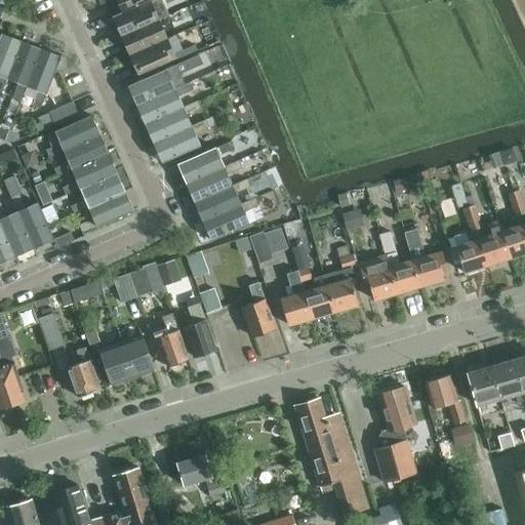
[(159,19),(168,14),(161,0),(154,0),(151,1),(151,0),(122,13),(122,11),(114,15),(113,13),(96,21),(99,28),(115,21),(120,33),(121,36),(159,19)]
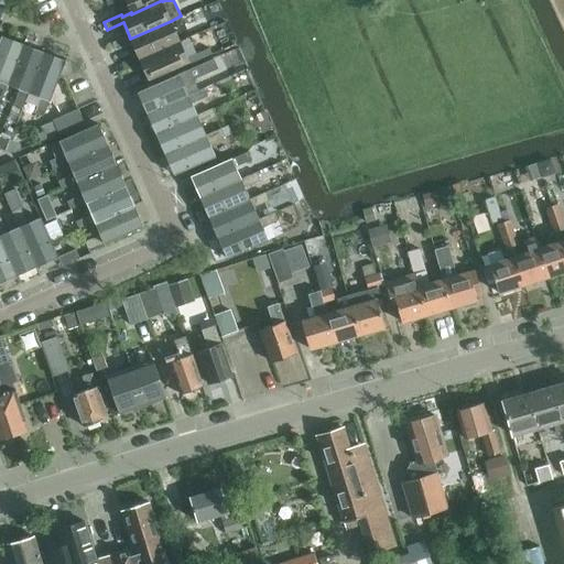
[(165,0),(106,0),(108,4),(119,0),(125,0),(131,12),(131,14),(162,0),(162,1),(165,0)]
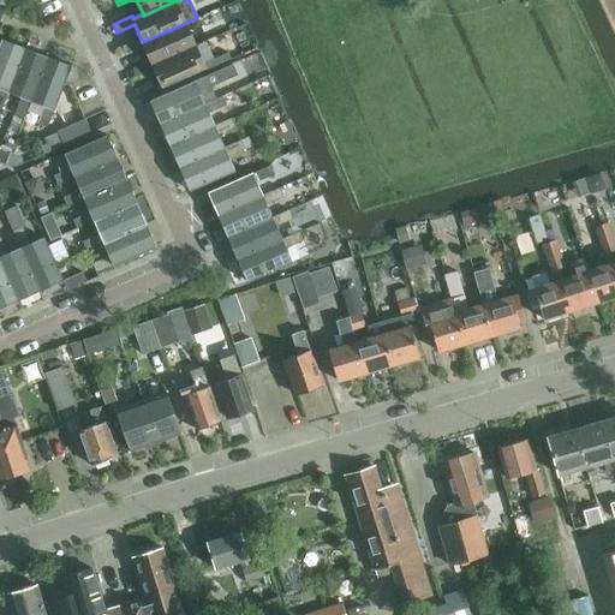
[(144,46),(150,60),(153,64),(196,45),(186,23),(142,42),(141,39),(123,46),(126,54),(144,46)]
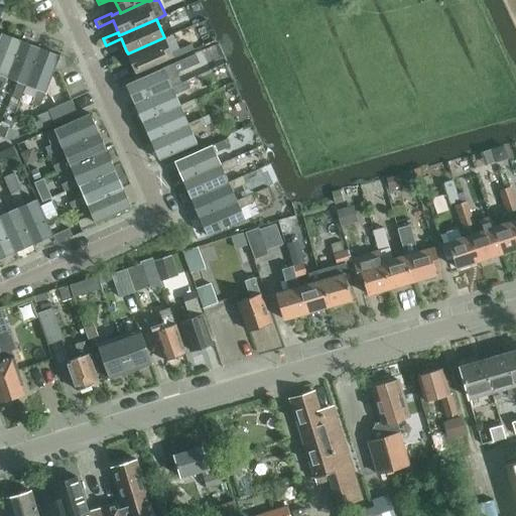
[(0,91),(1,92),(7,77),(21,40),(1,32),(0,34),(0,91)]
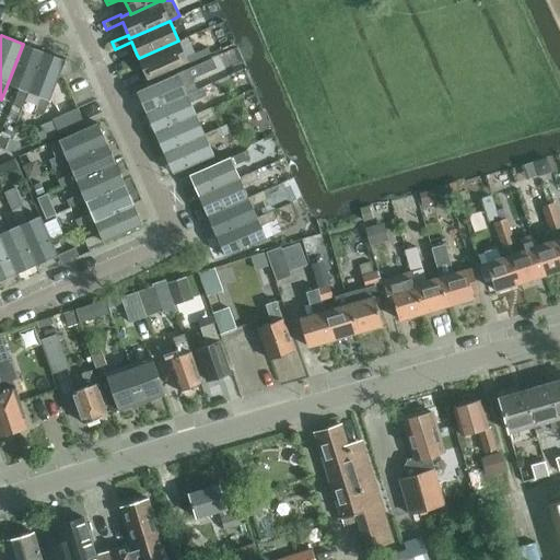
[(139,58),(137,55),(120,62),(124,69),(140,62),(148,79),(187,61),(178,41),(139,58)]
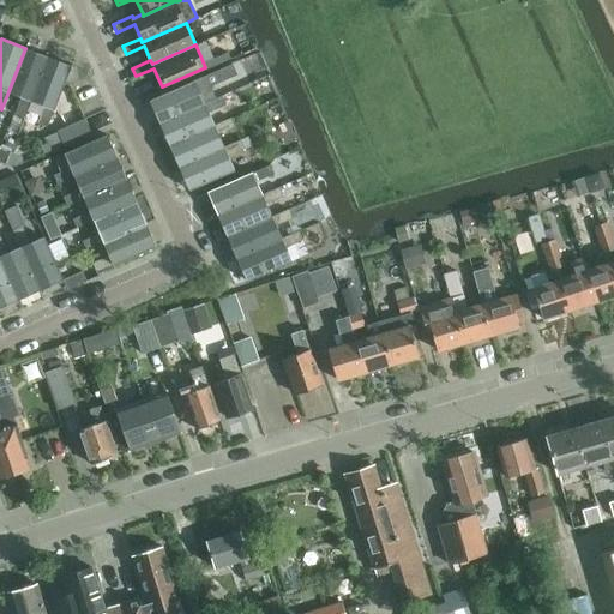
[(24,118),(31,100),(47,56),(25,48),(8,91),(22,96),(14,114),(24,118)]
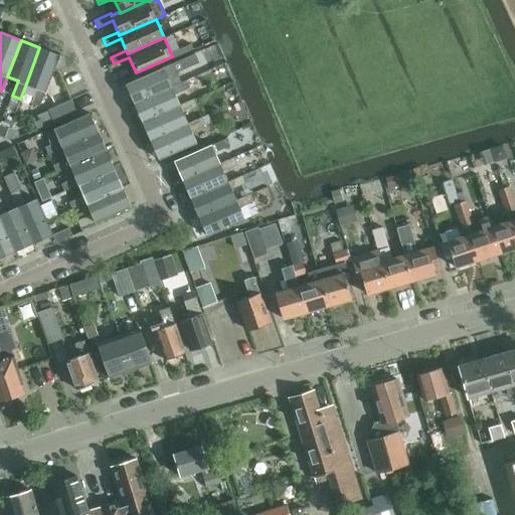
[(39,47),(26,83),(37,89),(31,103),(39,106),(44,92),(45,92),(59,55),(39,47)]
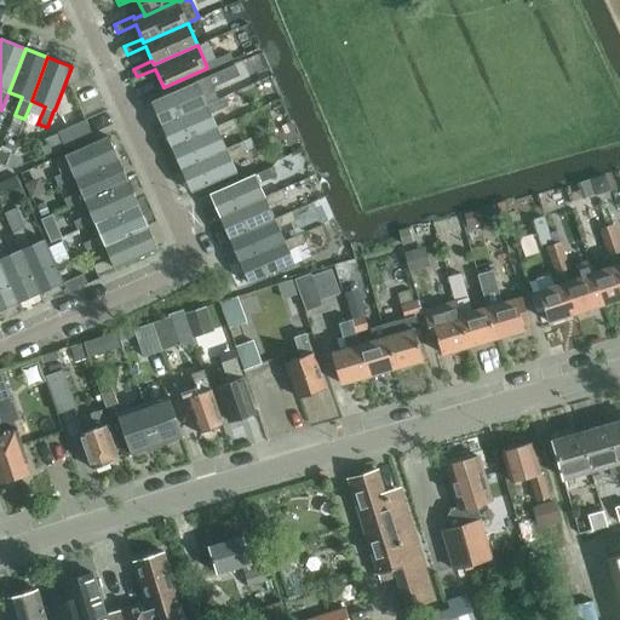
[(151,101),(161,124),(218,99),(213,87),(240,75),(235,64),(196,82),(196,81),(151,101)]
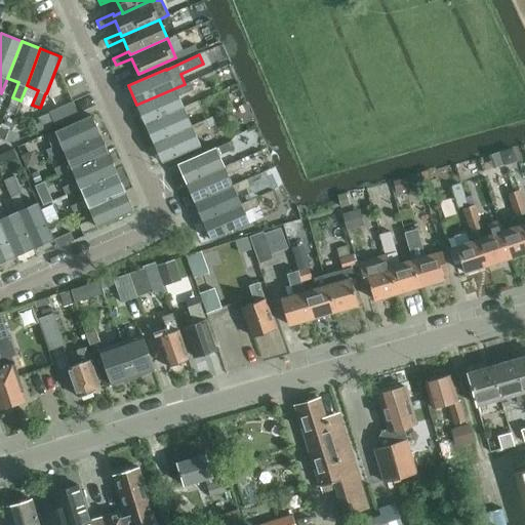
[(136,105),(145,123),(183,107),(177,95),(193,89),(189,82),(185,84),(136,105)]
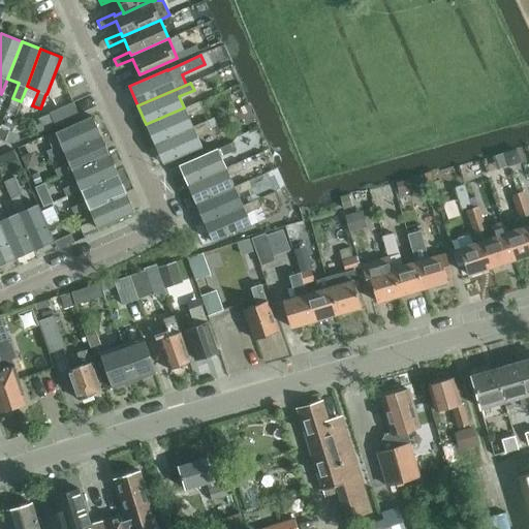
[(50,113),(55,125),(79,115),(73,101),(50,113)]
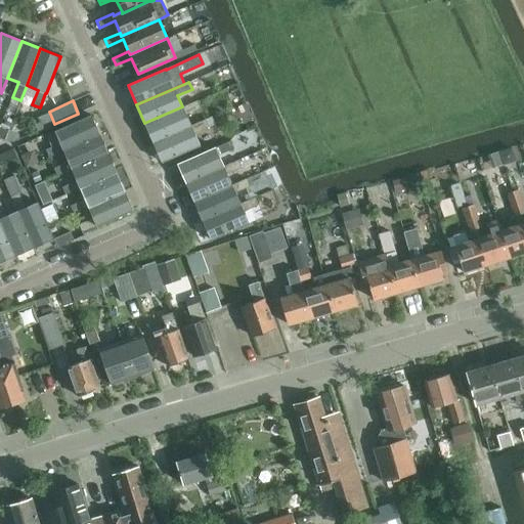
[(144,123),(154,142),(190,126),(185,115),(201,107),(197,100),(182,106),(144,123)]
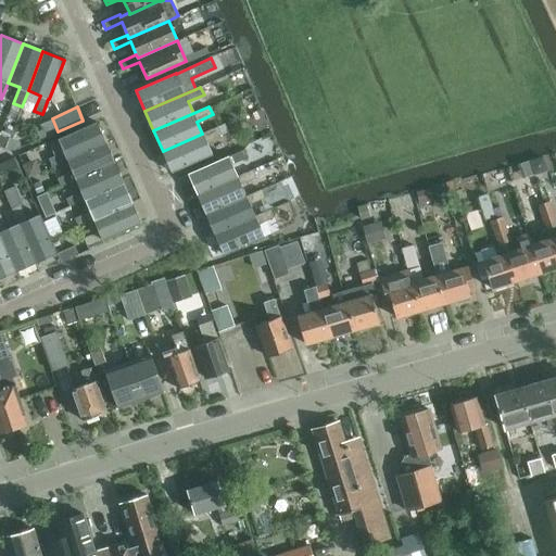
[(52,166),(67,160),(105,142),(97,122),(59,138),(64,152),(49,159),(52,166)]
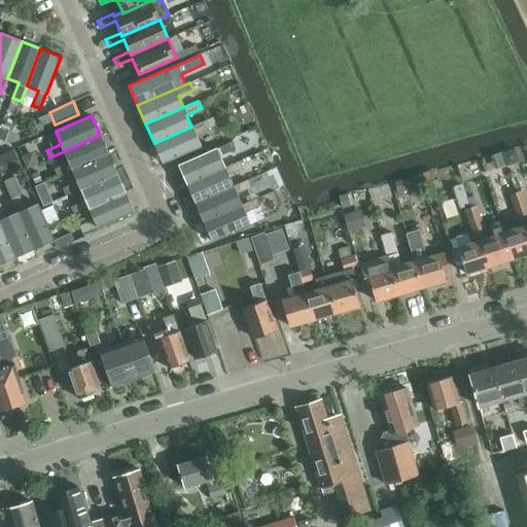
[(191,127),(154,143),(163,163),(201,146),(195,134),(210,128),(206,119),(191,127)]
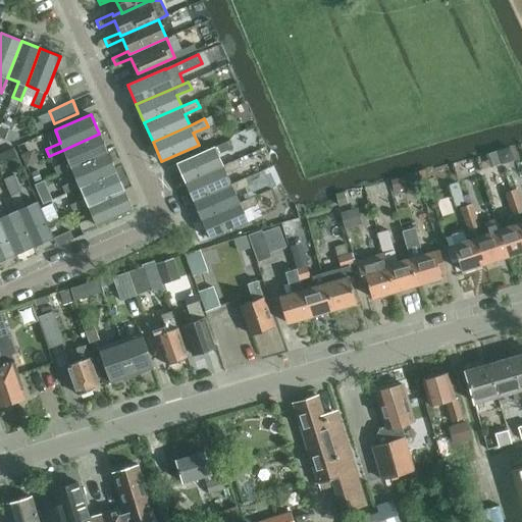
[(57,174),(71,168),(107,153),(99,134),(63,150),(68,161),(54,167),(57,174)]
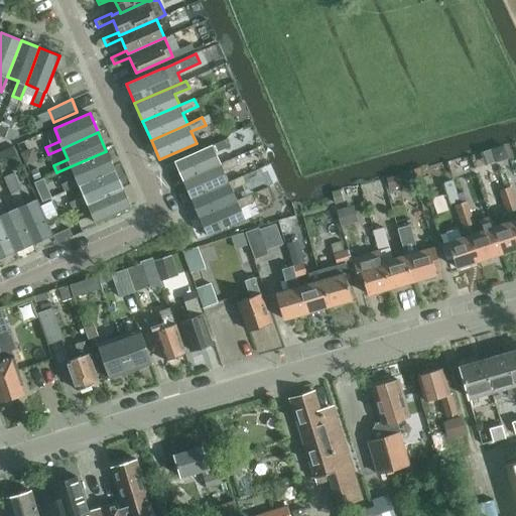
[(174,160),(182,179),(220,163),(215,152),(230,146),(226,139),(212,145),(212,144),(174,160)]
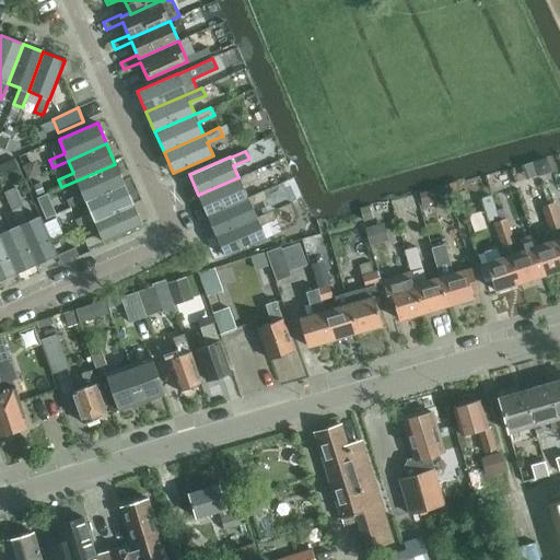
[(31,162),(23,166),(28,178),(41,173),(37,165),(31,162)]
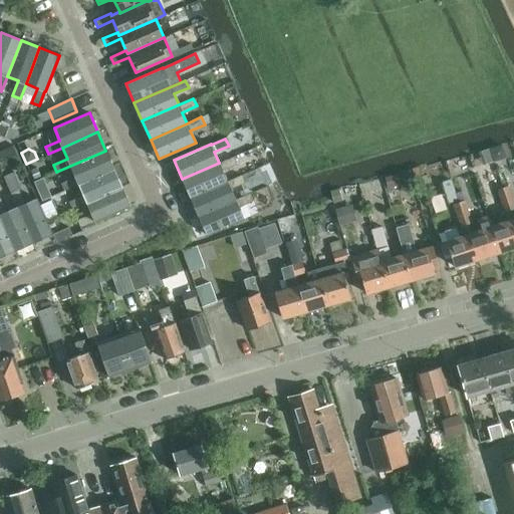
[(64,191),(78,184),(113,169),(105,151),(70,166),(75,177),(61,183),(64,191)]
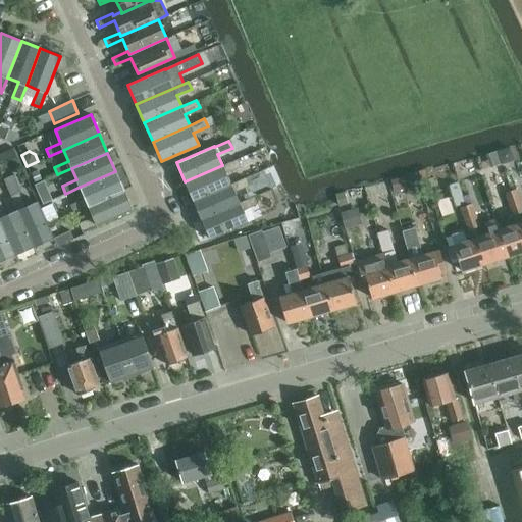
[(185,181),(194,201),(230,185),(225,173),(241,166),(237,159),(222,165),(185,181)]
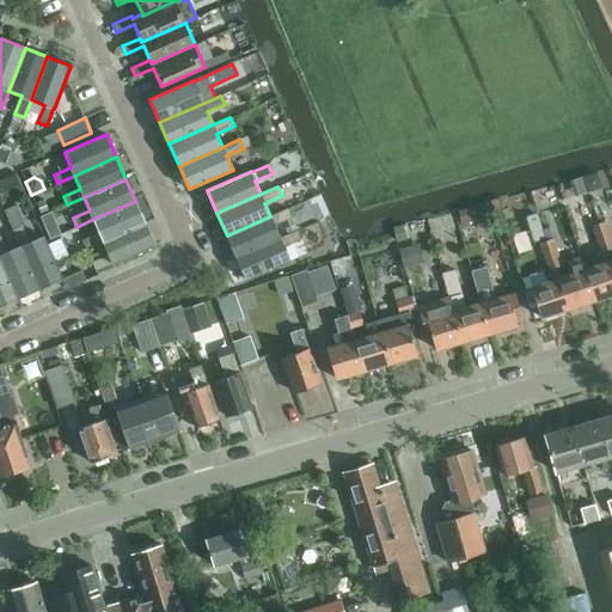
[(86,249),(103,242),(146,222),(135,201),(93,219),(99,232),(83,240),(86,249)]
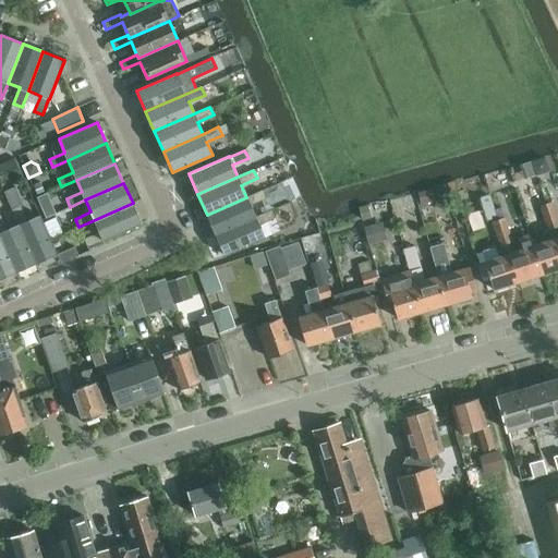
[(417,192),(421,204),(449,196),(446,184),(417,192)]
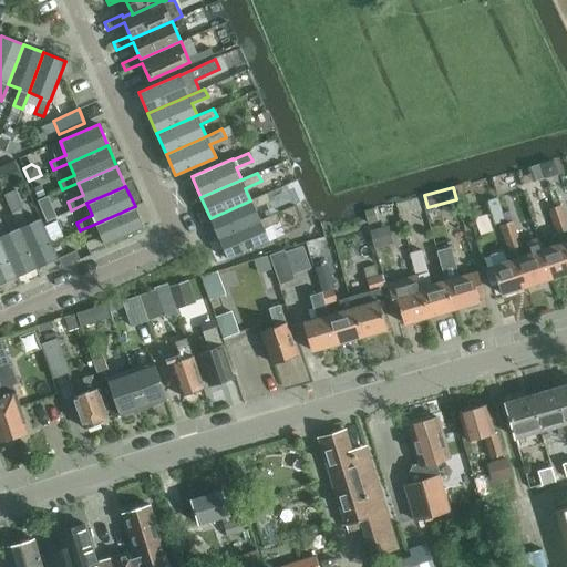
[(210,218),(219,238),(259,220),(255,208),(270,202),(267,193),(250,200),(210,218)]
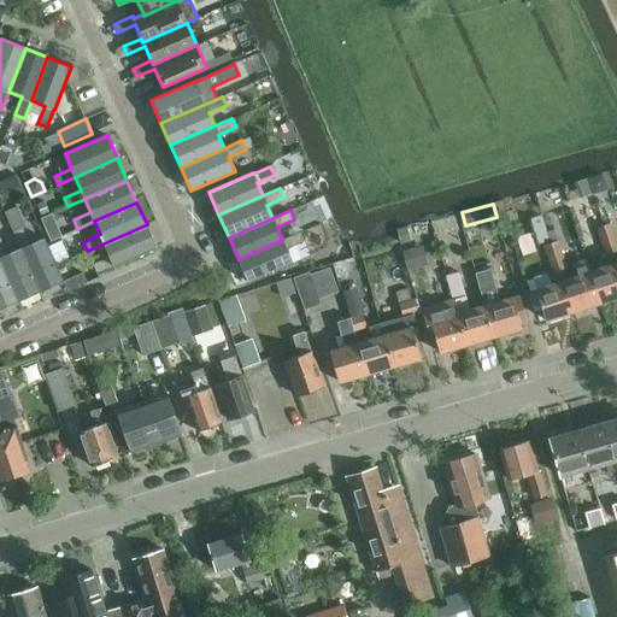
[(610,223),(597,227),(601,240),(615,236),(610,223)]
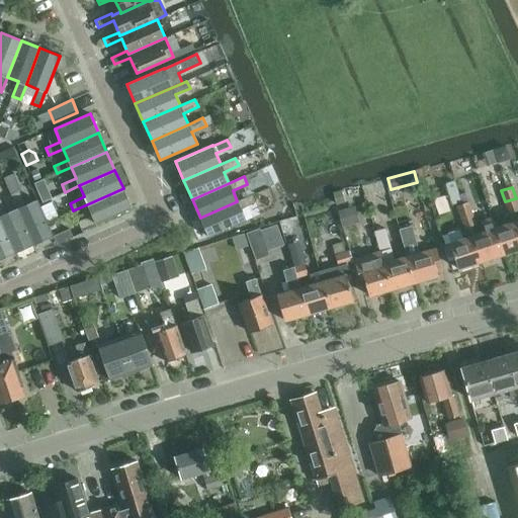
[(123,188),(87,204),(92,216),(78,222),(81,229),(95,223),(96,224),(132,207),(123,188)]
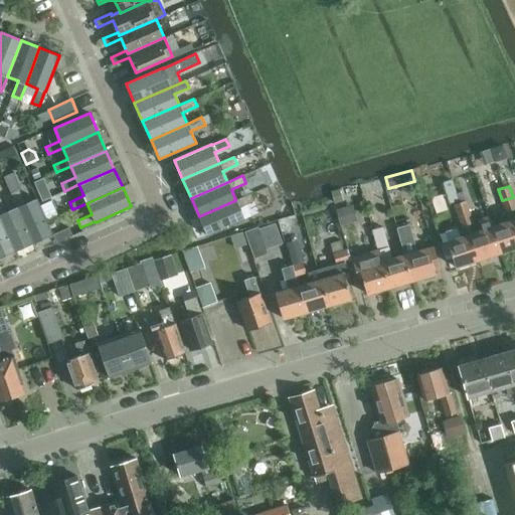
[(11,193),(17,207),(33,242),(52,234),(36,198),(24,204),(18,189),(11,193)]
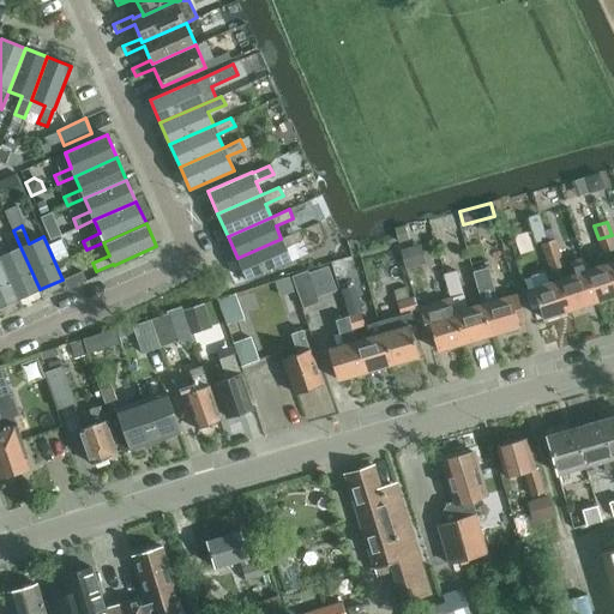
[(281,239),(238,258),(247,281),(292,262),(286,247),(302,240),(299,232),(281,239)]
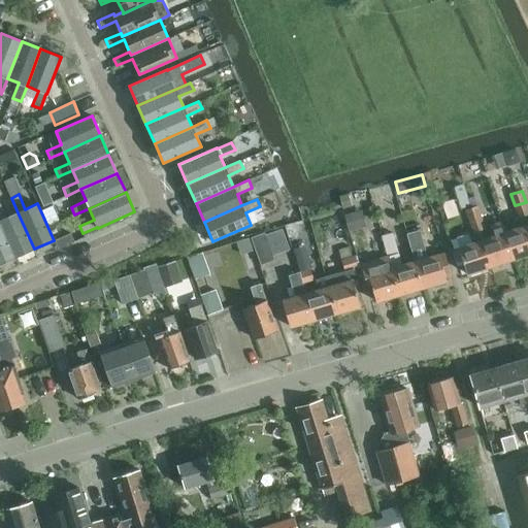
[(516,229),(504,233),(513,259),(527,253),(527,228),(527,225),(524,216),(527,213),(527,209),(526,202),(515,205),(519,217),(513,219),(516,229)]
